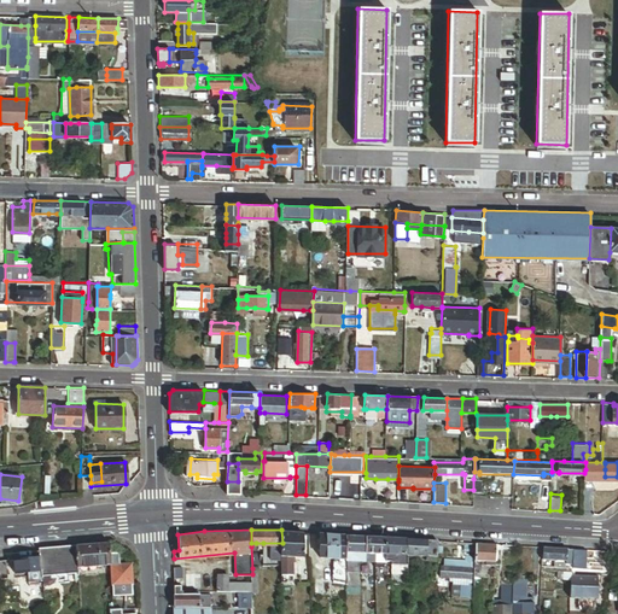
[(303,531),(281,530),(283,543),(283,547),(283,554),(293,555),(304,555),(303,531)]
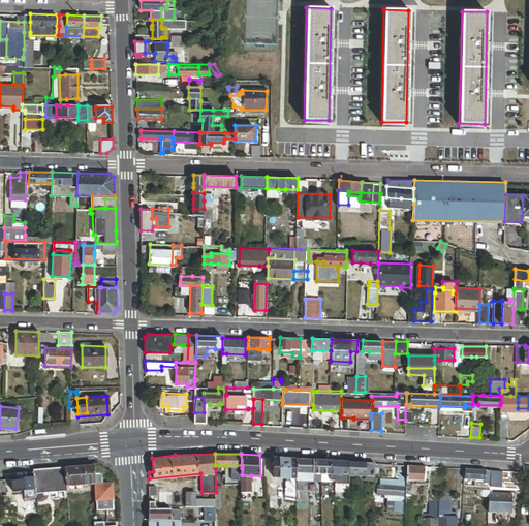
[(297,457),(274,456),(275,475),(286,475),(287,493),(297,493),(297,471),(297,457)]
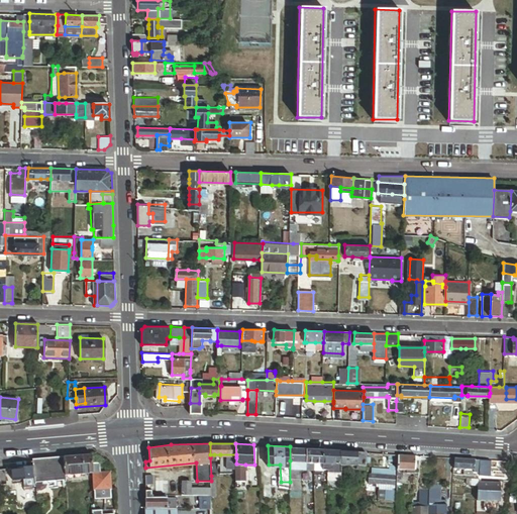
[(306,447),(294,447),(294,460),(302,461),(306,461),(306,447)]
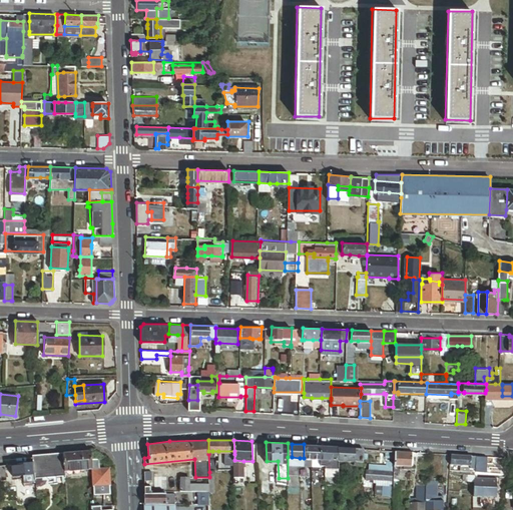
[(313,445),(304,444),(304,458),(313,458),(313,445)]
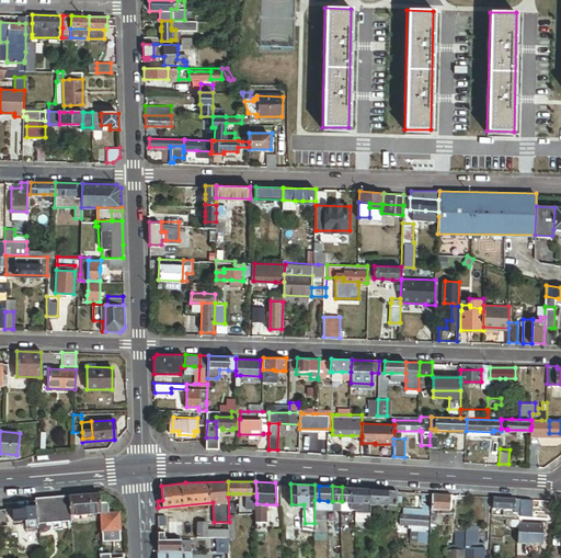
[(351,487),(342,487),(342,501),(351,502),(351,487)]
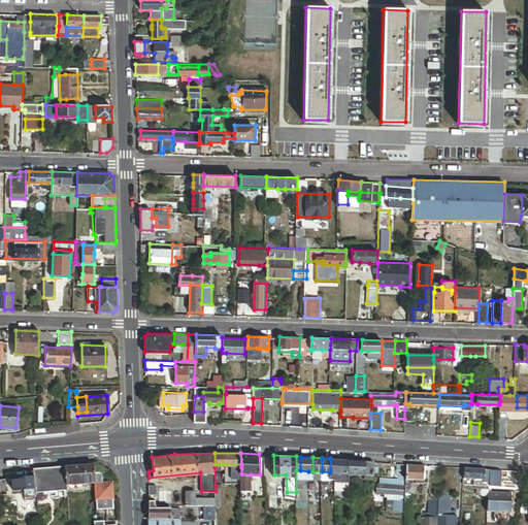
[(348,459),(330,458),(330,472),(349,473),(348,459)]
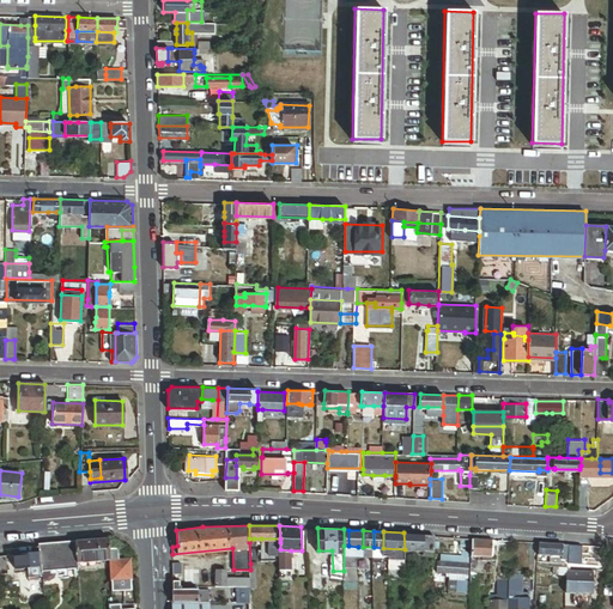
[(424,534),(404,533),(405,549),(423,550),(424,534)]
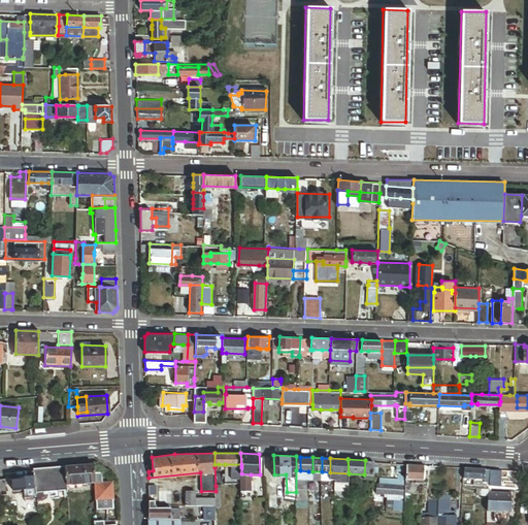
[(373,461),(365,460),(364,474),(364,478),(372,479),(373,461)]
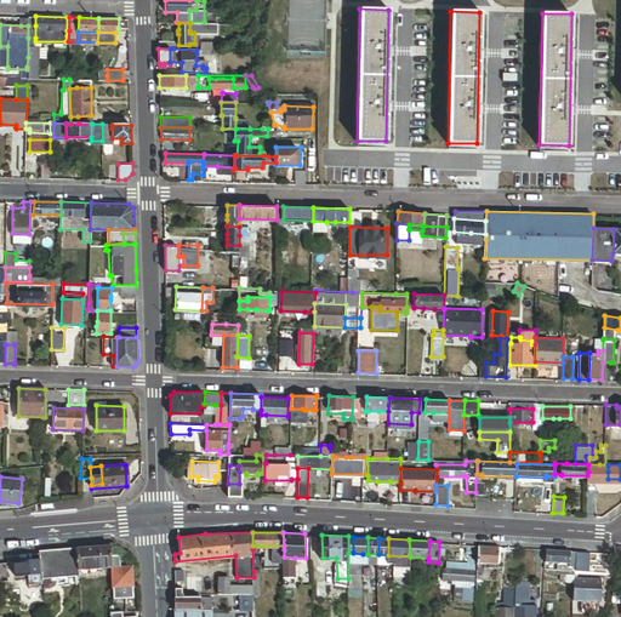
[(43,555),(79,549),(78,543),(41,547),(43,555)]
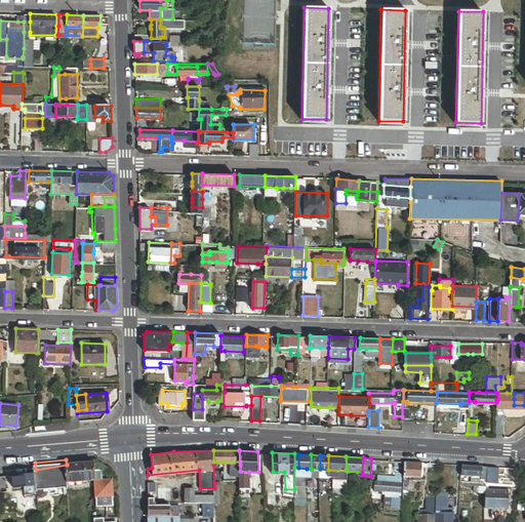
[(422,462),(405,460),(404,475),(411,475),(411,477),(421,478),(422,462)]
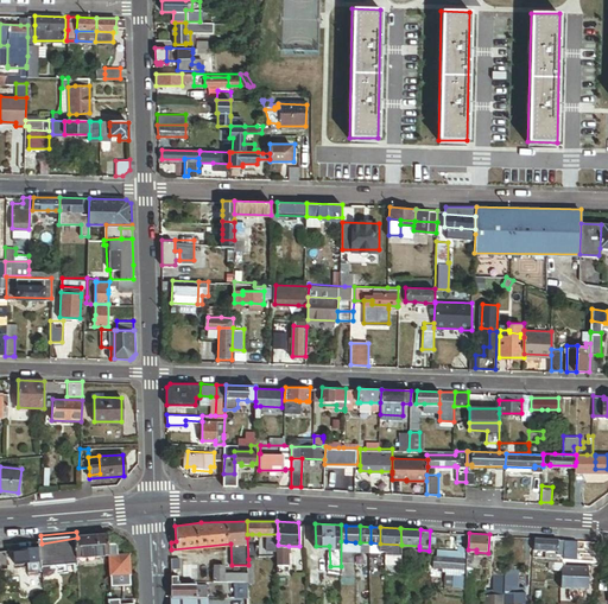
[(107,551),(106,534),(77,538),(78,554),(107,551)]
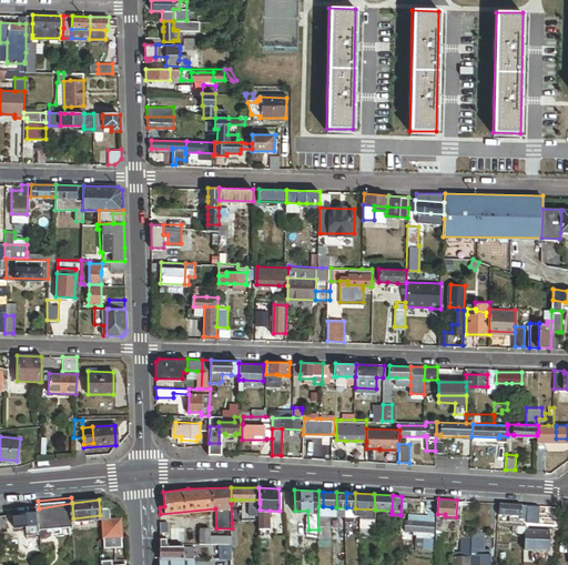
[(521,503),(499,502),(499,513),(521,514),(521,503)]
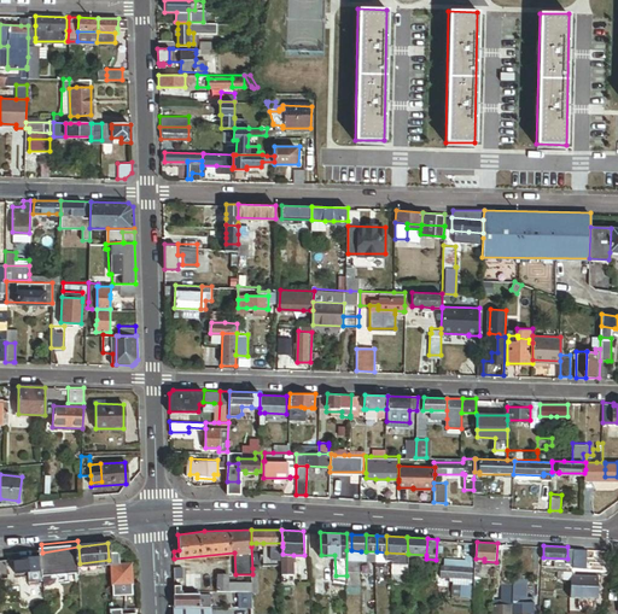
[(80,563),(79,547),(42,553),(44,566),(45,572),(58,571),(70,569),(80,568),(80,563)]
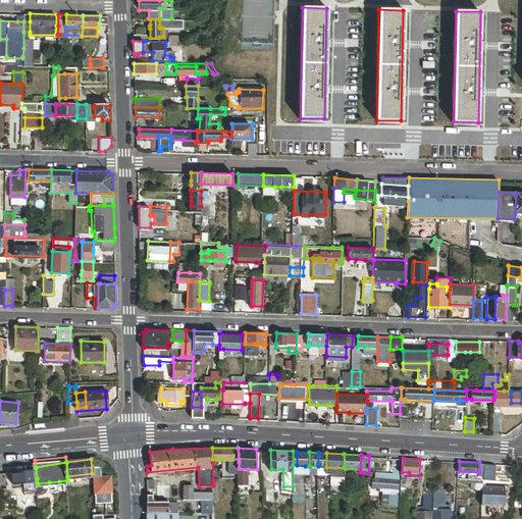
[(484,463),(479,462),(479,472),(459,471),(458,477),(484,478),(484,477),(484,463)]
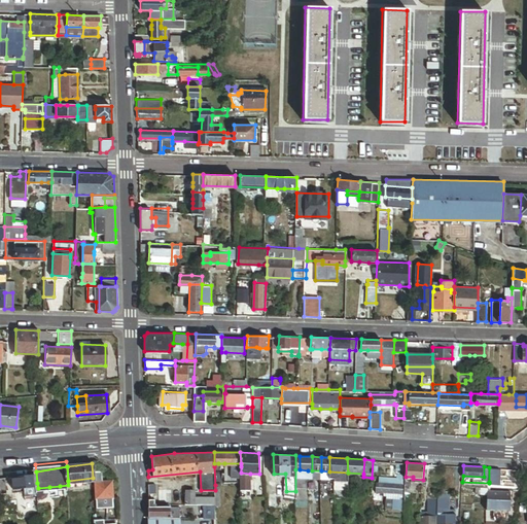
[(500,468),(489,467),(489,482),(500,483),(500,468)]
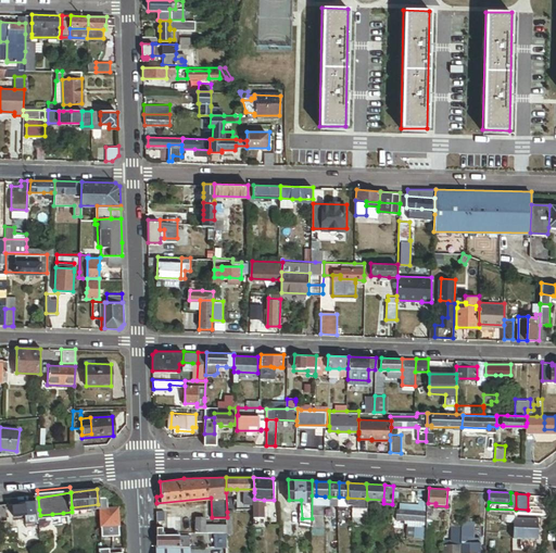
[(312,518),(313,524),(321,523),(320,502),(326,502),(325,497),(316,495),(312,495),(312,518)]
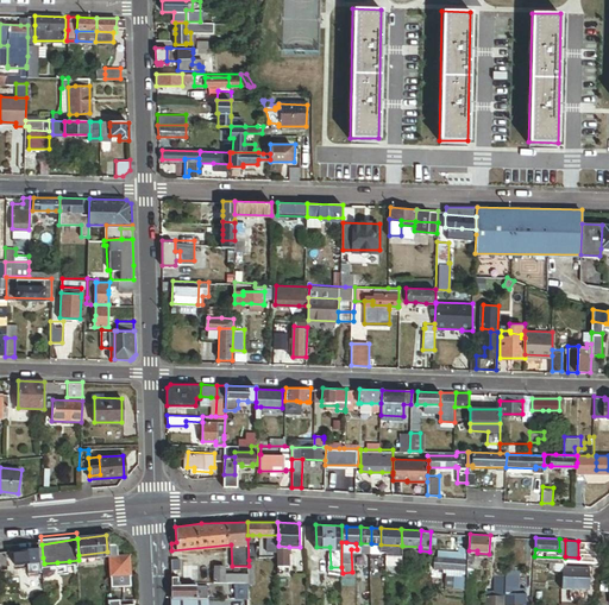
[(43,558),(42,544),(16,547),(17,561),(43,558)]
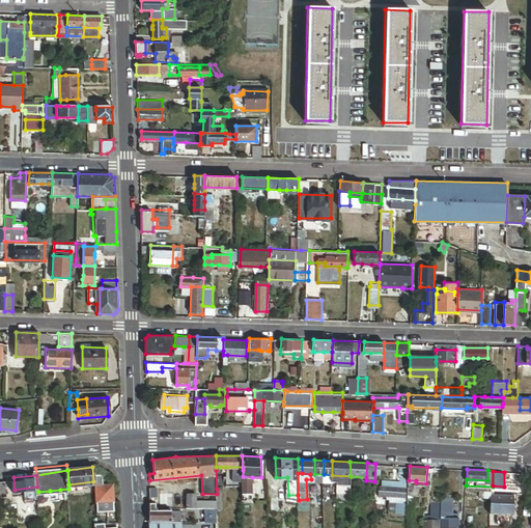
[(351,476),(332,475),(332,481),(337,481),(337,489),(342,489),(342,496),(351,496),(351,493),(351,491),(351,482),(351,476)]
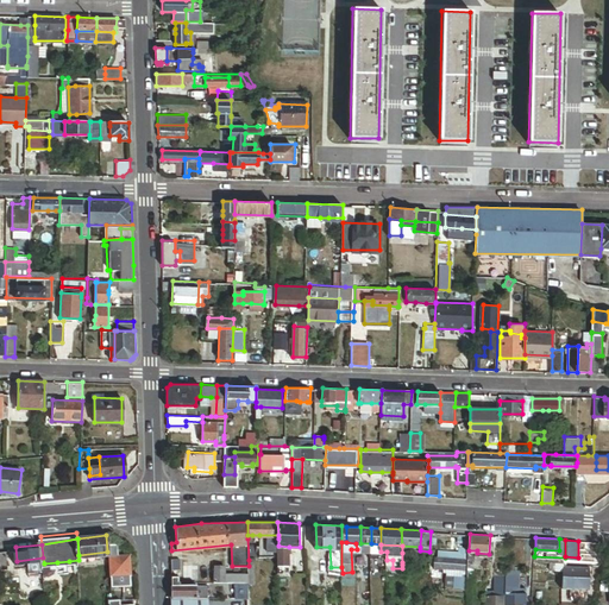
[(437,555),(435,566),(465,567),(466,546),(462,544),(462,550),(440,549),(440,555),(437,555)]
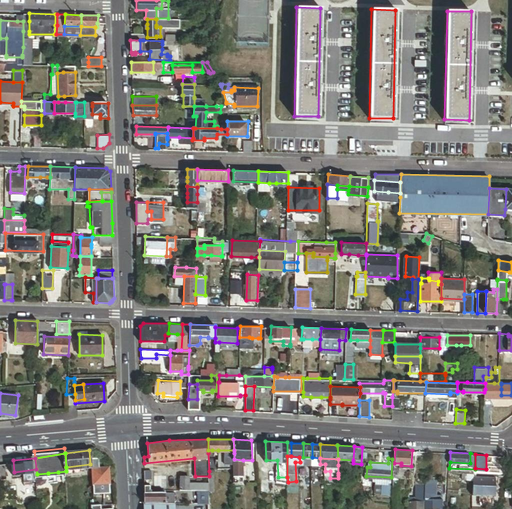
[(234,459),(234,475),(243,475),(243,460),(234,459)]
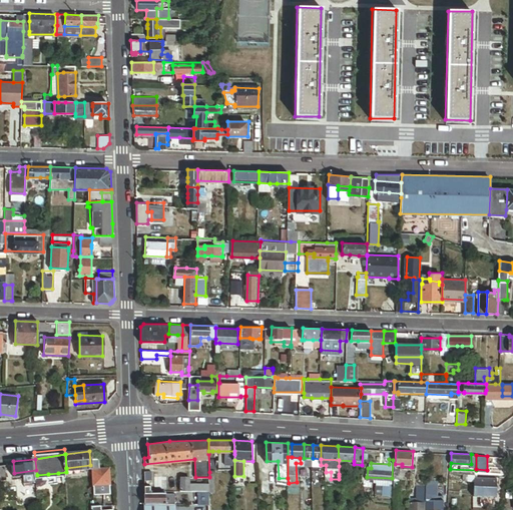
[(279,478),(278,461),(277,480),(289,483),(288,478),(279,478)]
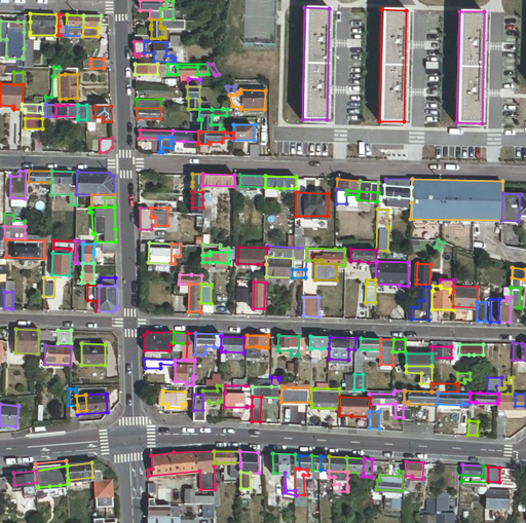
[(111,476),(95,477),(97,494),(113,493),(111,476)]
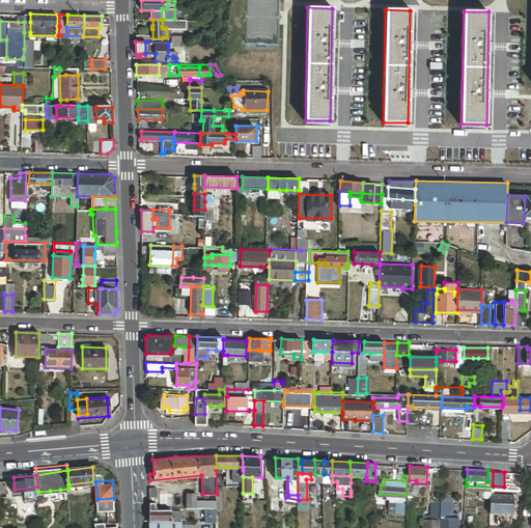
[(50,491),(38,492),(39,500),(44,501),(49,498),(50,494),(50,491)]
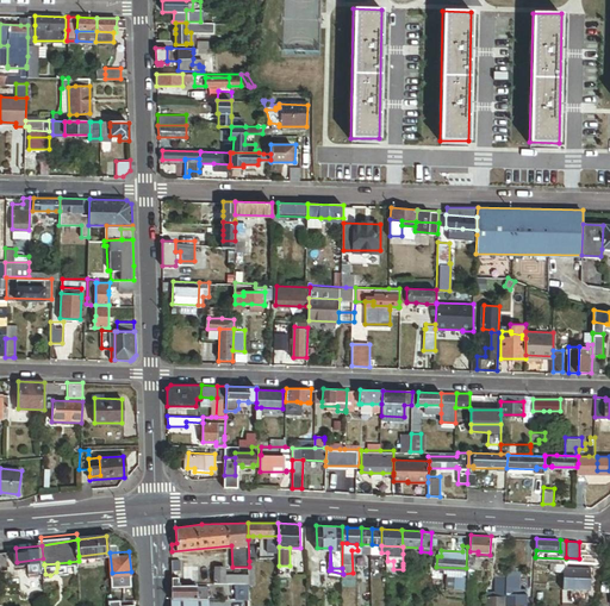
[(565,570),(564,587),(590,588),(591,566),(565,564),(565,570)]
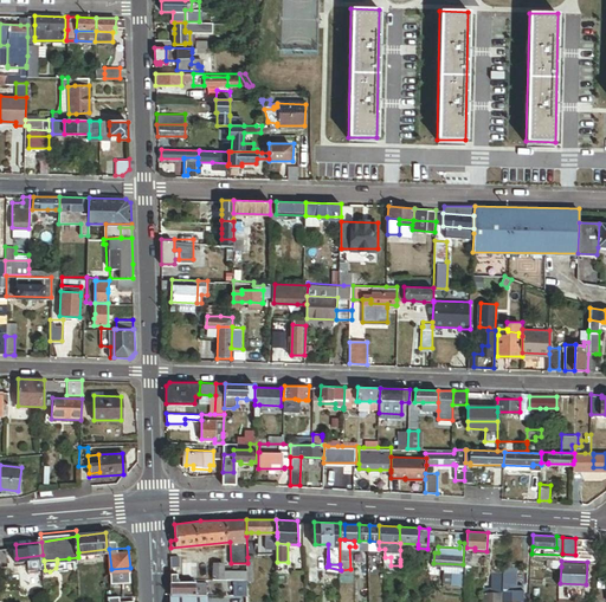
[(214,562),(214,578),(224,578),(224,570),(224,562),(214,562)]
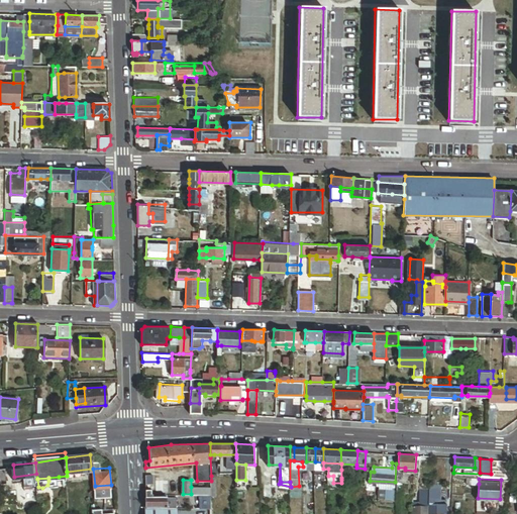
[(413,500),(413,513),(429,513),(429,512),(430,488),(430,480),(424,480),(424,481),(421,481),(420,501),(413,500)]
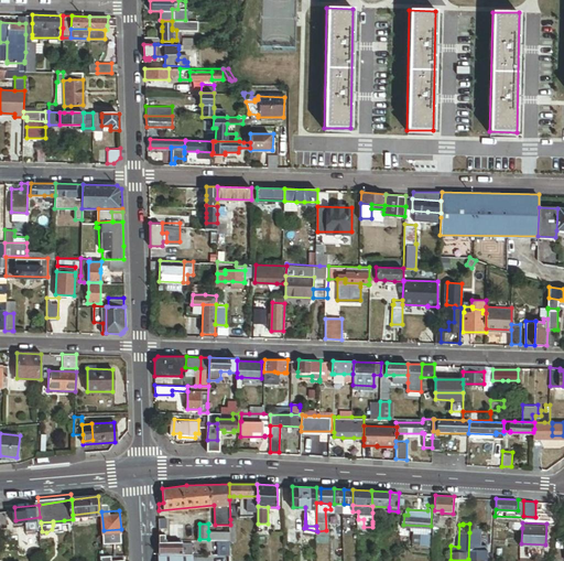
[(563,530),(556,530),(553,546),(563,547),(563,530)]
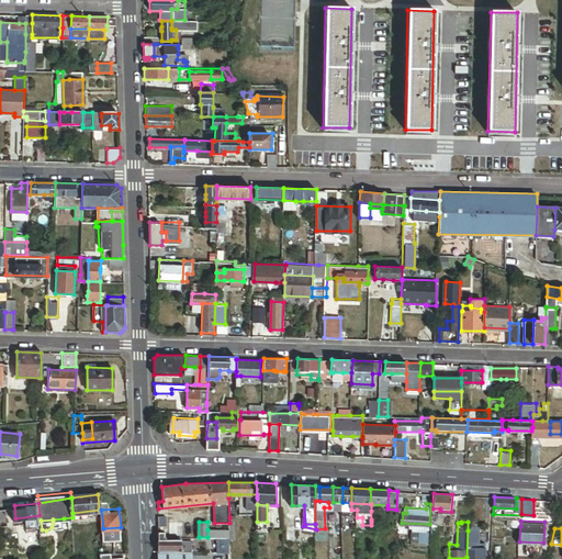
[(468,530),(467,557),(486,558),(486,541),(481,541),(481,530),(468,530)]
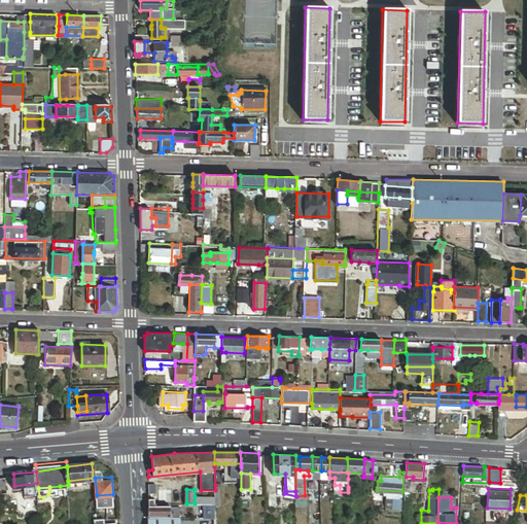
[(154,498),(148,498),(149,517),(171,517),(171,505),(155,505),(155,503),(154,503),(154,498)]
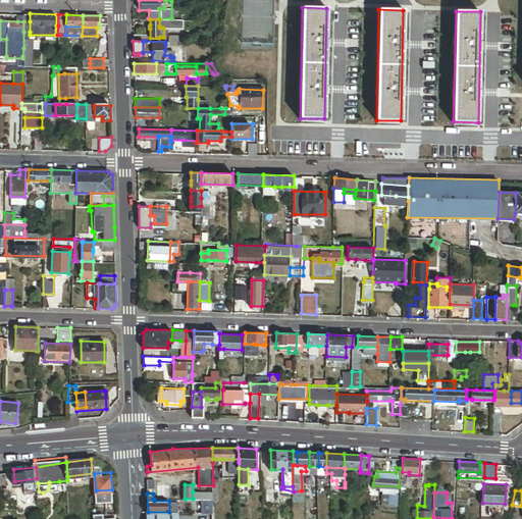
[(178,512),(177,499),(169,499),(169,501),(169,512),(177,512),(178,512)]
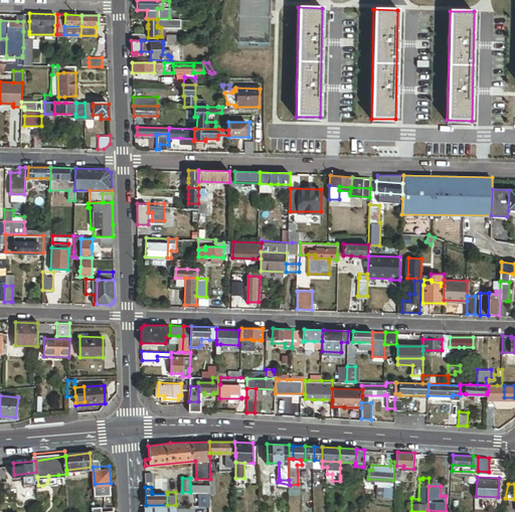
[(210,504),(210,493),(210,492),(198,492),(198,504),(210,504)]
